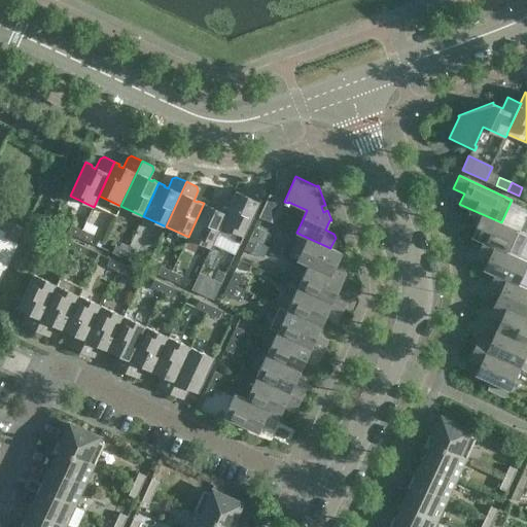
[(236,190),(231,202),(231,203),(217,233),(218,233),(240,243),(265,190),(253,185),(249,187),(245,198),(241,196),(242,194),(236,190)]
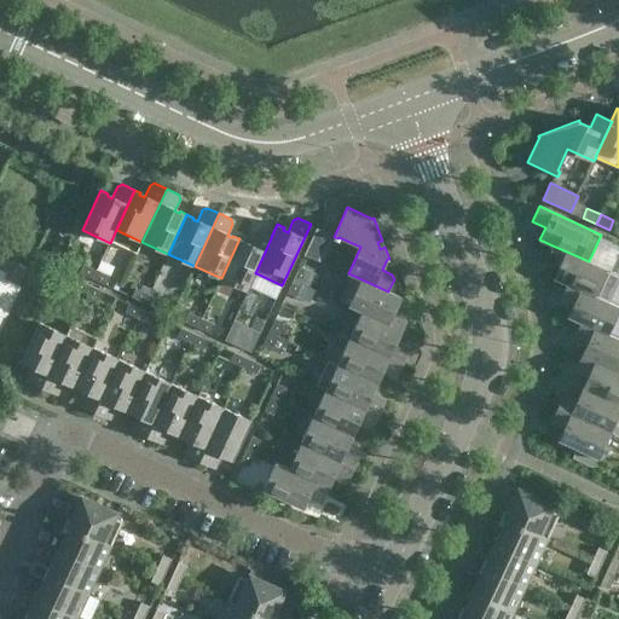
[(318,227),(317,227),(316,227),(304,253),(324,262),(333,243),(327,241),(330,233),(328,232),(328,233),(317,229),(318,227)]
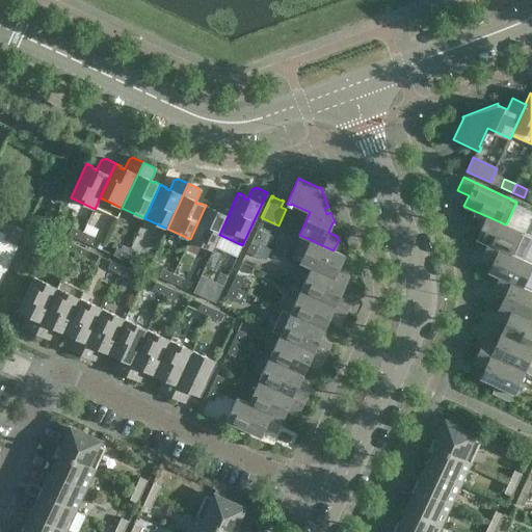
[(233,205),(233,204),(222,200),(219,202),(214,211),(210,209),(211,208),(206,205),(190,239),(213,249),(220,235),(219,235),(233,205)]
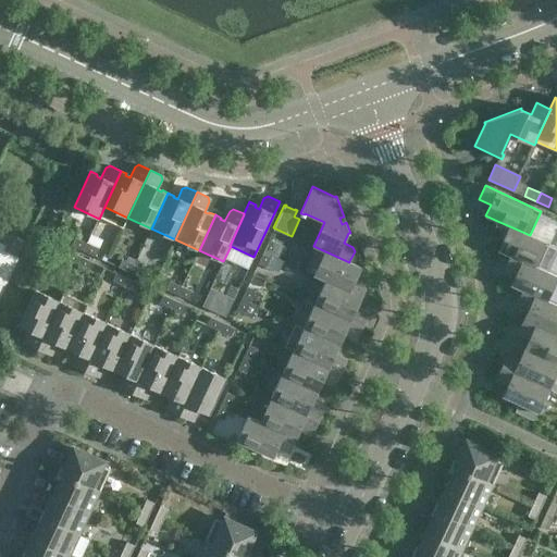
[(556,250),(556,247),(530,235),(497,221),(492,234),(503,239),(498,250),(510,256),(510,255),(534,267),(534,265),(547,271),(556,250)]
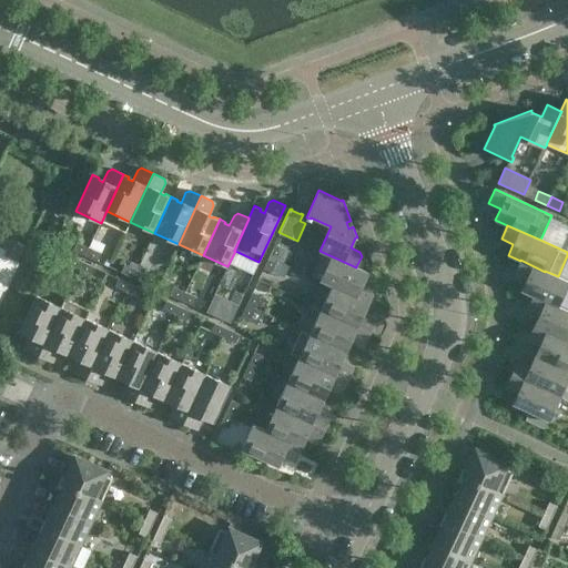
[(84,255),(89,247),(77,242),(72,250),(84,255)]
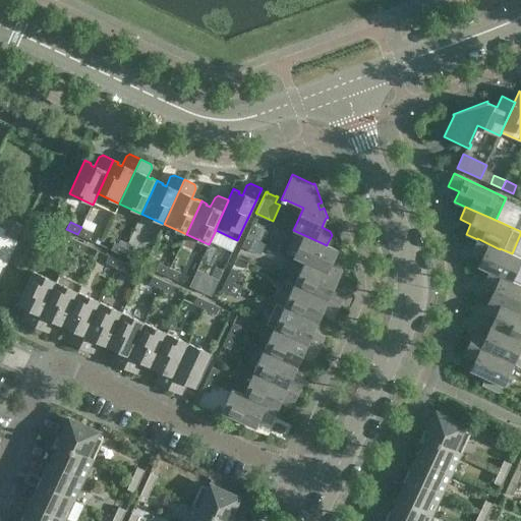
[(259,227),(252,224),(247,235),(254,238),(259,227)]
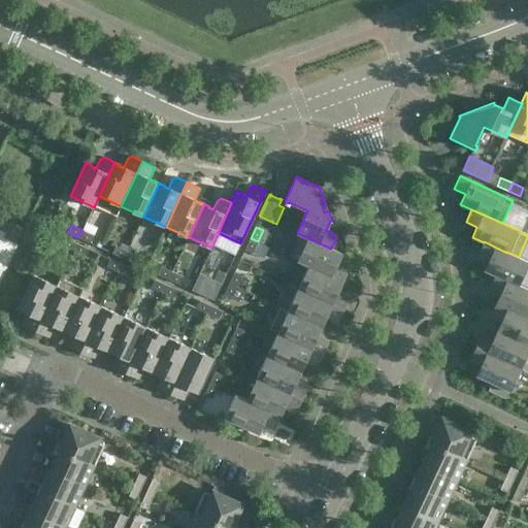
[(94,235),(83,230),(78,237),(90,242),(94,235)]
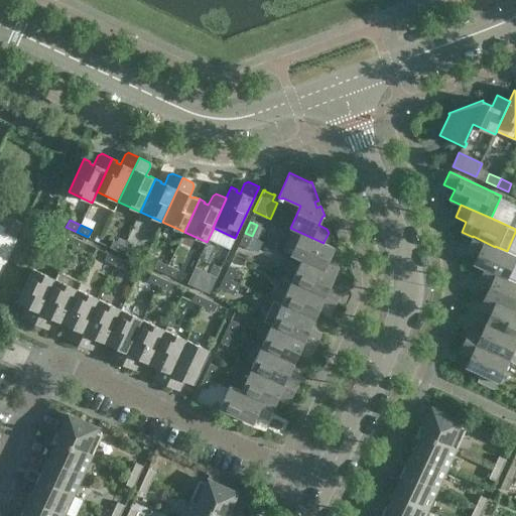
[(71,245),(75,238),(63,233),(60,240),(71,245)]
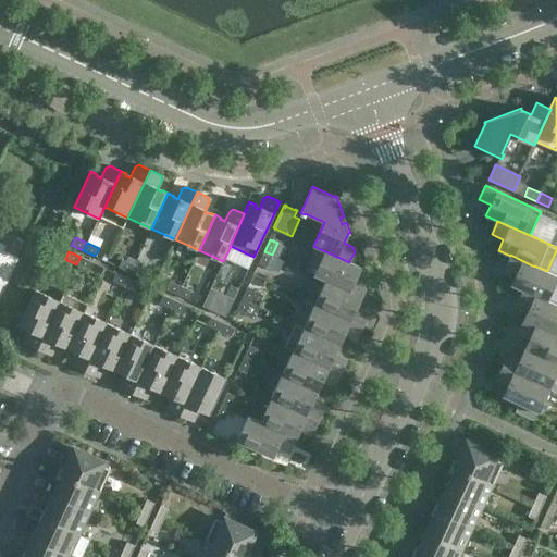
[(267,267),(272,255),(264,251),(258,263),(267,267)]
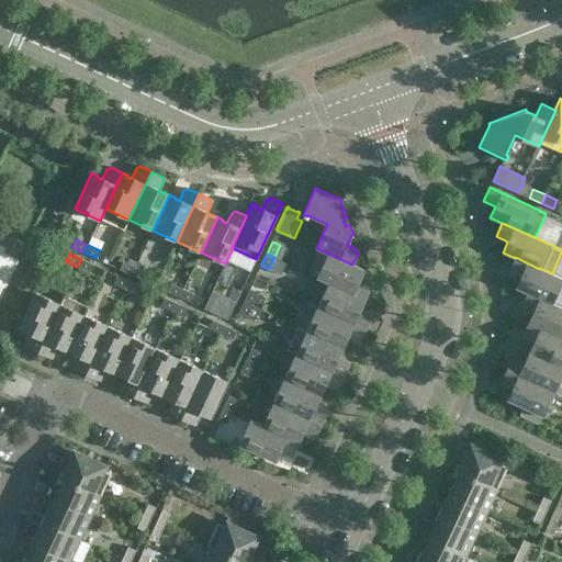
[(364,269),(352,263),(352,265),(328,254),(317,278),(328,283),(329,282),(364,300),(370,288),(369,284),(358,279),(360,276),(361,276),(364,269)]
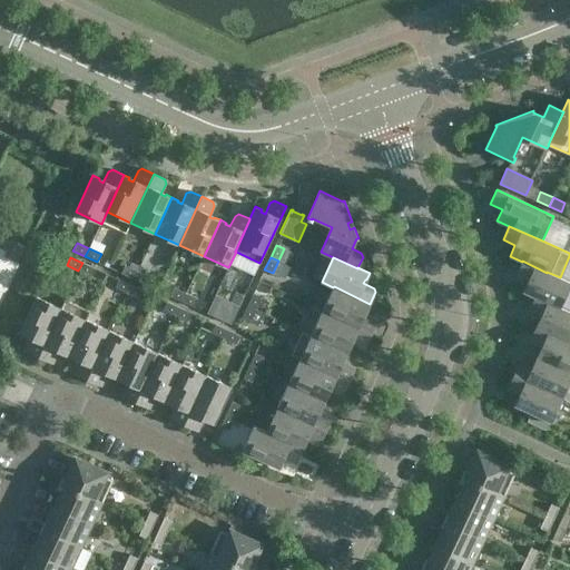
[(569,282),(560,277),(547,272),(547,273),(522,261),(522,262),(516,275),(528,281),(523,292),(534,297),(536,296),(560,307),(569,284),(569,282)]
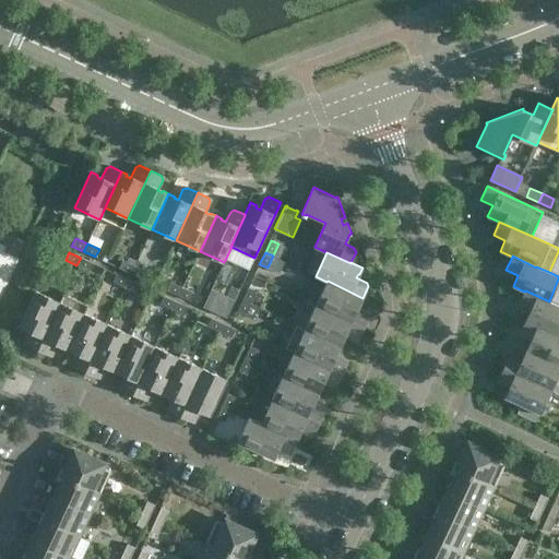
[(93,263),(81,258),(76,265),(88,271),(93,263)]
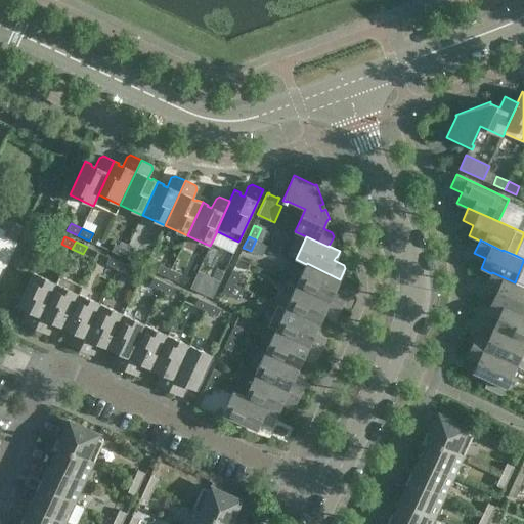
[(123,257),(126,249),(115,244),(112,251),(123,257)]
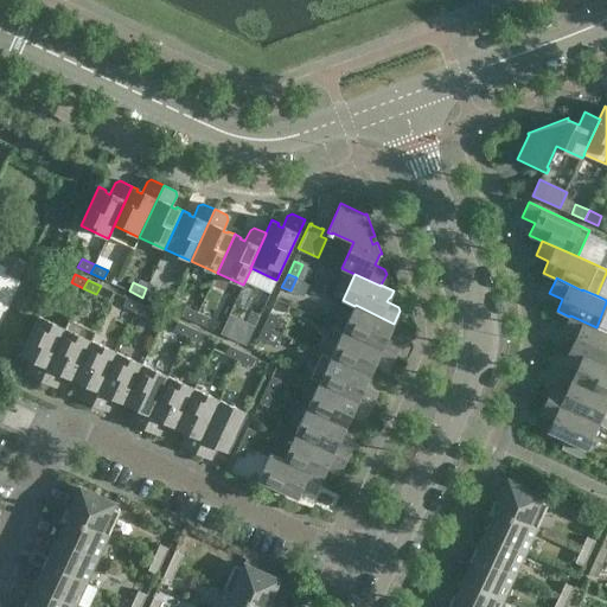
[(159,294),(146,288),(142,298),(155,304),(159,294)]
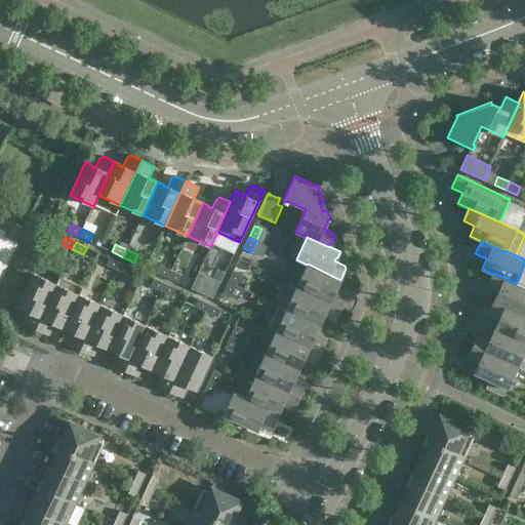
[(117,270),(120,263),(109,257),(106,265),(117,270)]
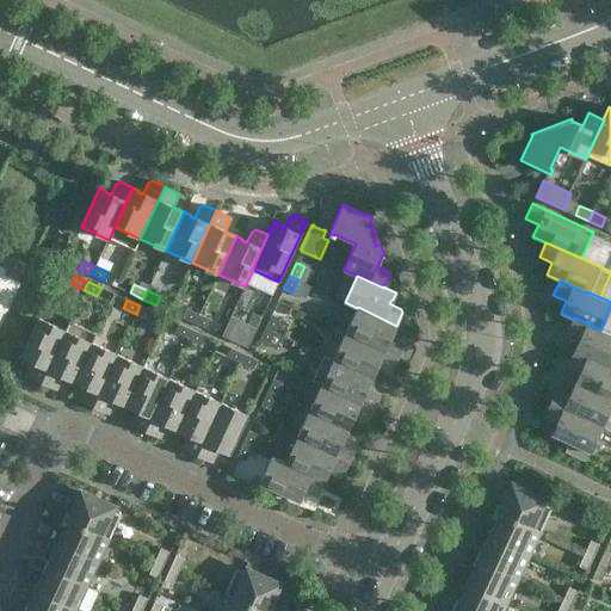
[(153,312),(140,306),(136,314),(149,320),(153,312)]
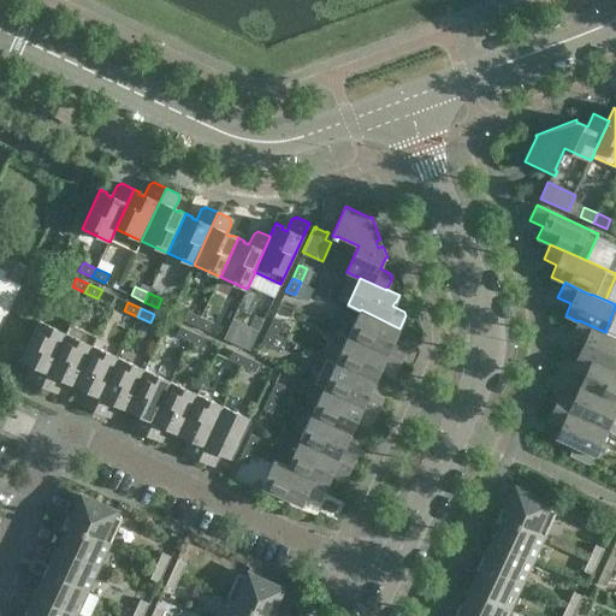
[(397,335),(400,329),(361,309),(360,311),(349,336),(401,360),(407,348),(404,343),(394,338),(395,333),(397,335)]
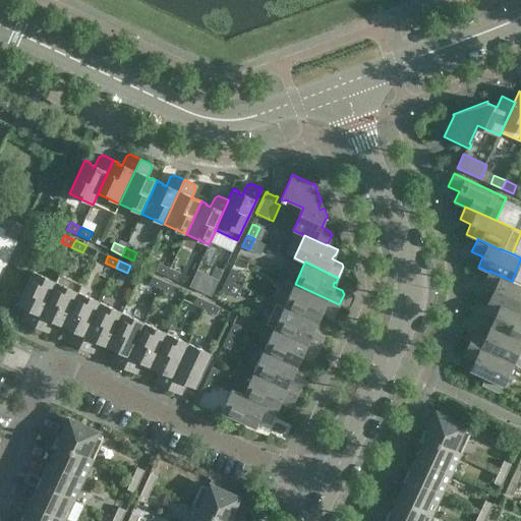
[(166,276),(170,269),(159,263),(155,271),(166,276)]
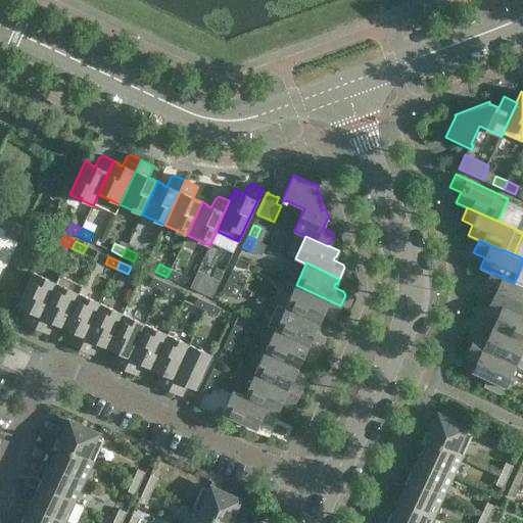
[(240,273),(233,270),(232,269),(227,280),(235,284),(240,273)]
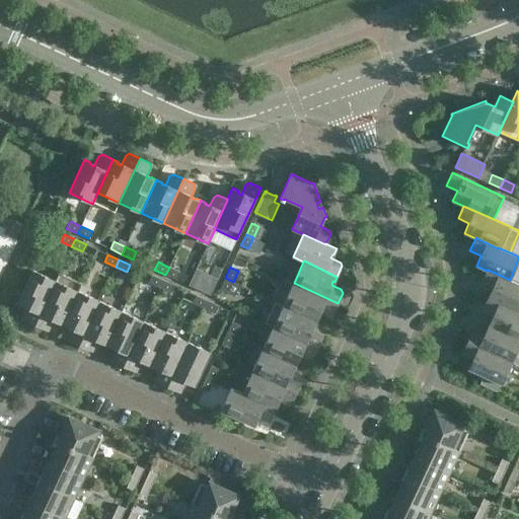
[(180,273),(169,268),(165,275),(176,280),(180,273)]
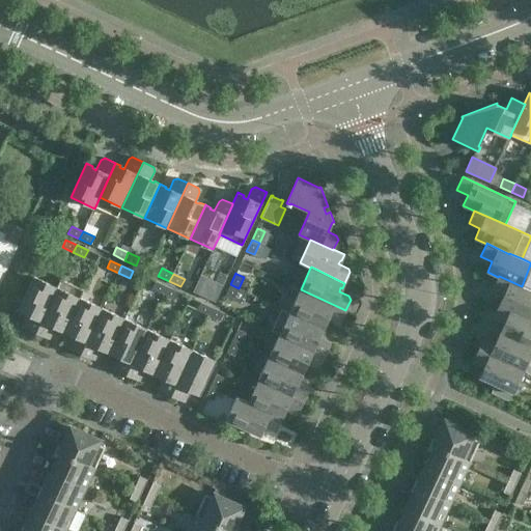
[(57,287),(56,286),(33,276),(18,310),(24,313),(25,311),(29,313),(24,323),(25,328),(35,332),(57,287)]
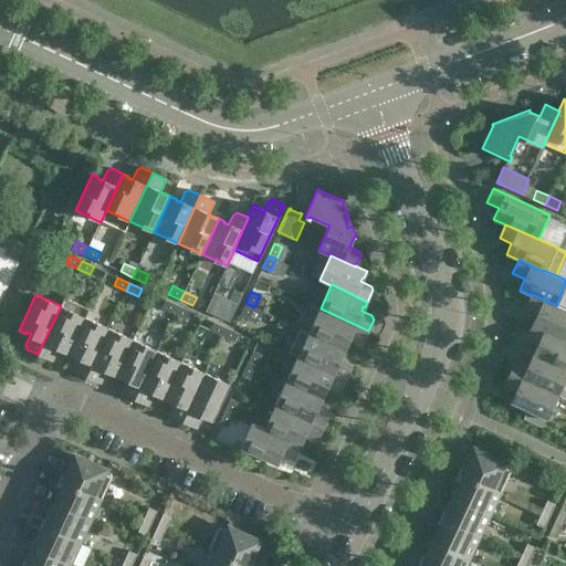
[(565,310),(556,305),(532,294),(531,295),(525,308),(537,314),(533,324),(565,339),(565,310)]
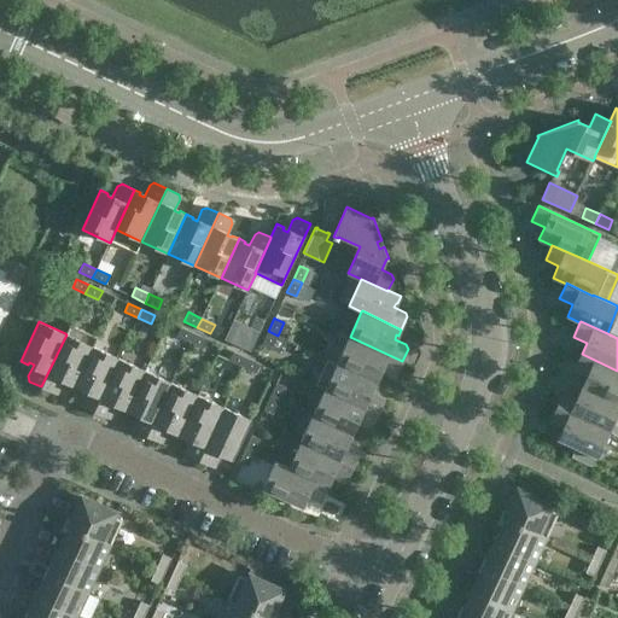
[(93,347),(98,337),(70,325),(65,333),(66,334),(41,386),(54,392),(59,390),(64,379),(69,380),(68,383),(74,385),(93,347)]
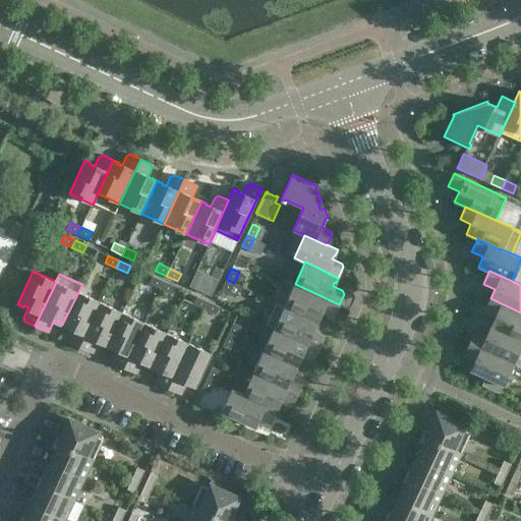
[(160,288),(164,281),(153,276),(150,283),(160,288)]
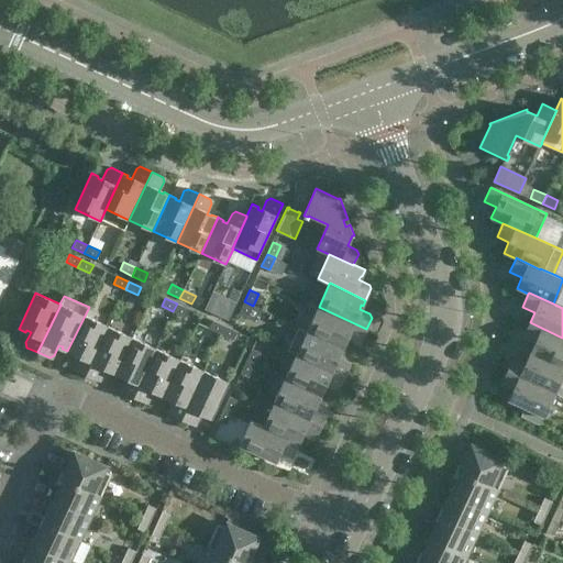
[(246,318),(253,306),(244,301),(239,313),(246,318)]
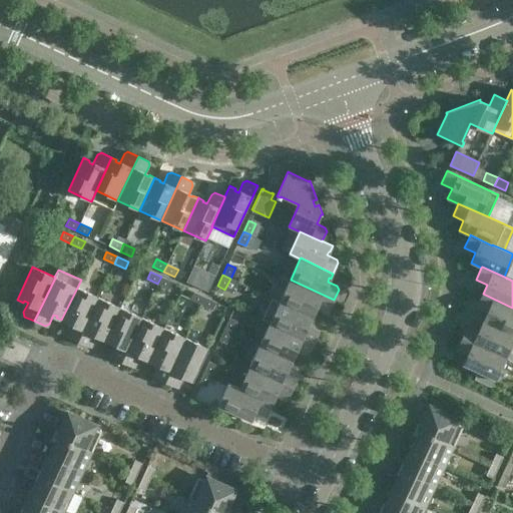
[(172,282),(161,277),(157,284),(168,289),(172,282)]
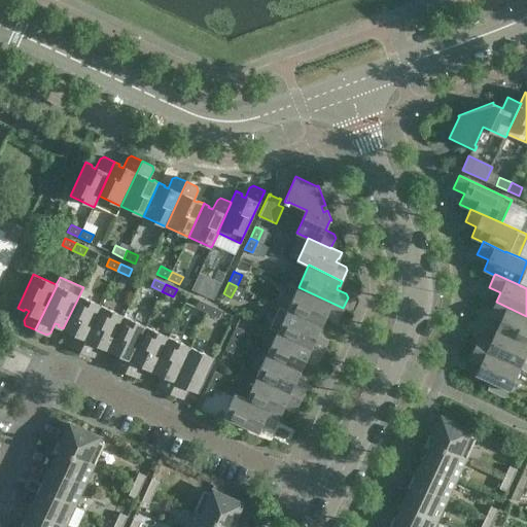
[(217,292),(216,292),(206,287),(203,294),(214,300),(217,292)]
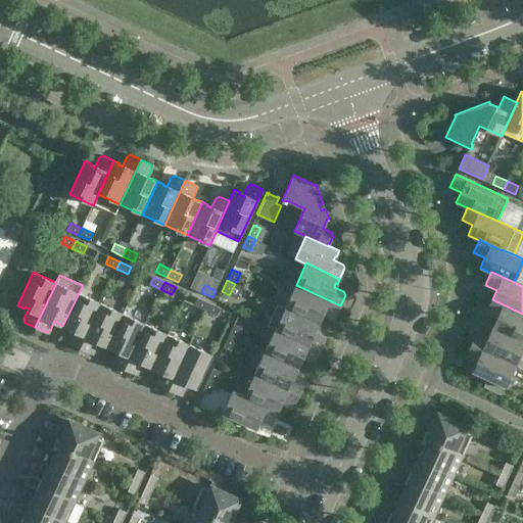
[(336,316),(340,305),(296,285),(285,307),(319,323),(322,317),(320,317),(322,313),(331,318),(336,316)]
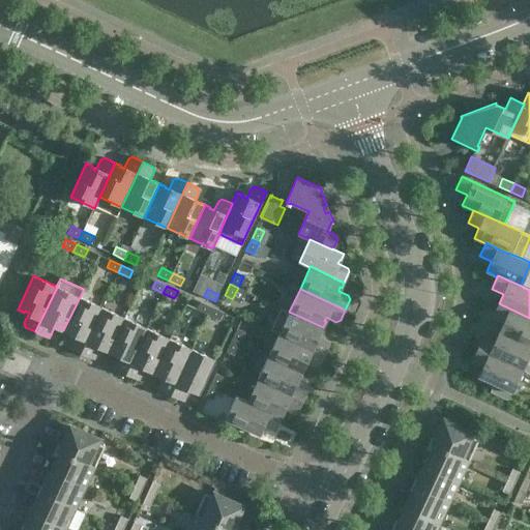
[(101,307),(80,297),(63,330),(69,333),(70,331),(74,333),(69,344),(70,348),(81,352),(101,307)]
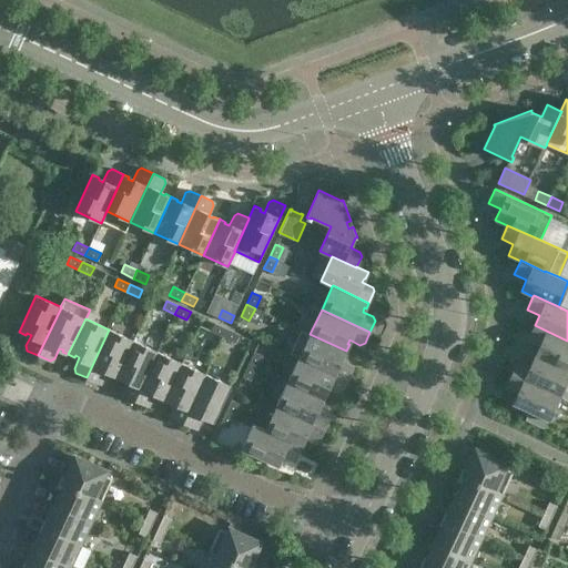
[(223,337),(226,328),(214,323),(211,332),(223,337)]
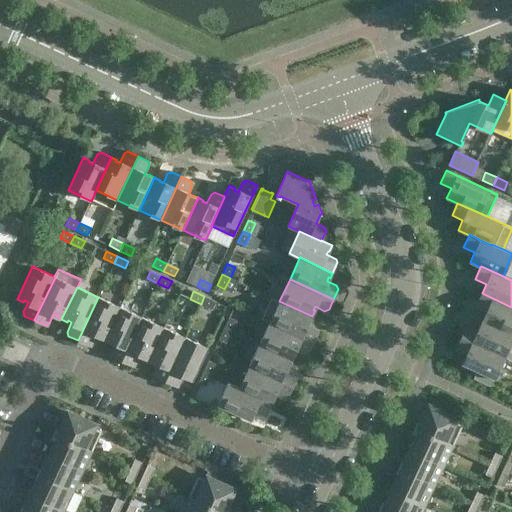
[(511,307),(482,293),(476,306),(487,311),(485,314),(482,320),(511,333),(511,307)]
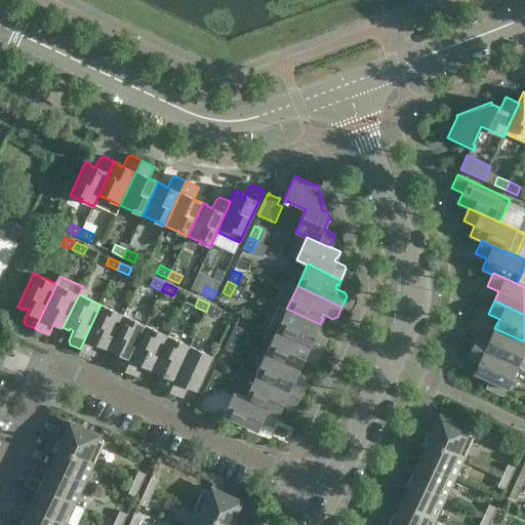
[(220,309),(209,304),(206,312),(217,317),(220,309)]
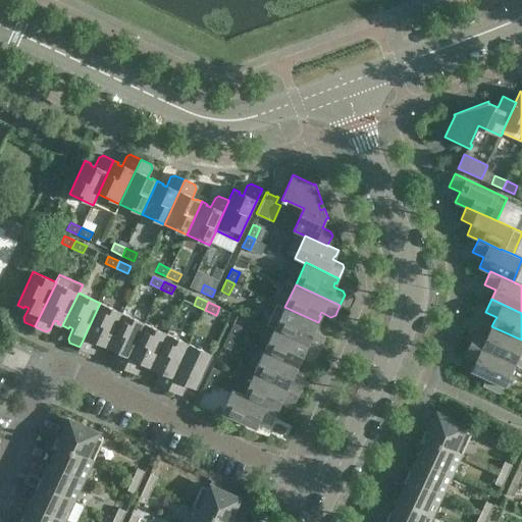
[(107,347),(122,313),(100,303),(80,347),(90,352),(94,350),(99,341),(102,343),(101,344),(107,347)]
